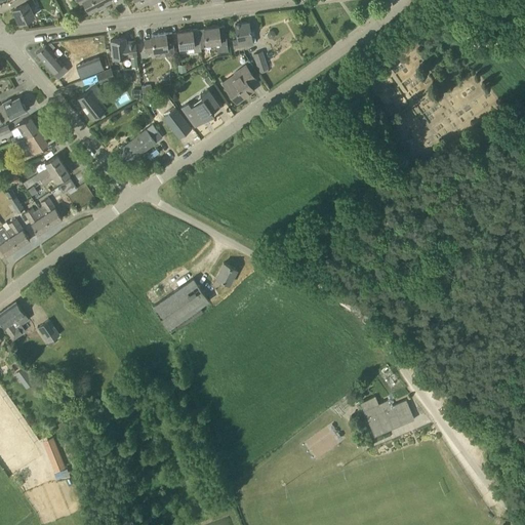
[(19,23),(29,18),(34,15),(30,6),(35,3),(33,0),(15,0),(18,6),(12,9),(19,23)]
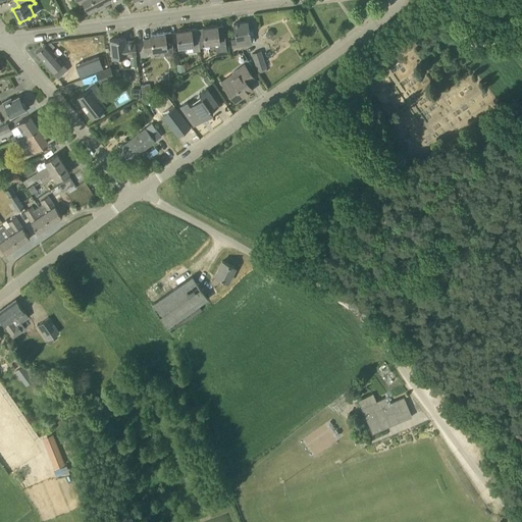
[(82,0),(89,12),(110,1),(109,0),(82,0)]
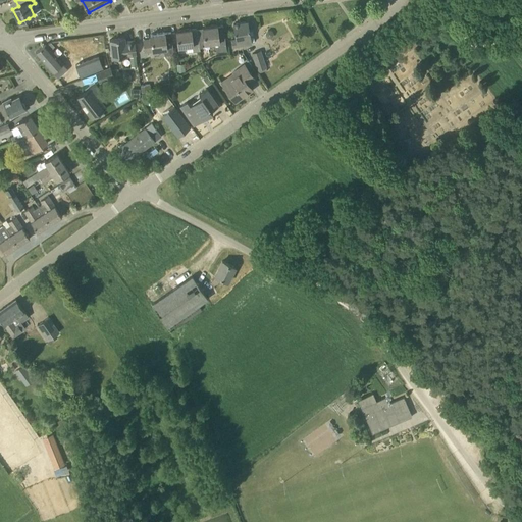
[(252,45),(252,42),(255,42),(253,30),(249,31),(248,21),(233,23),(237,39),(230,40),(232,48),(252,45)]
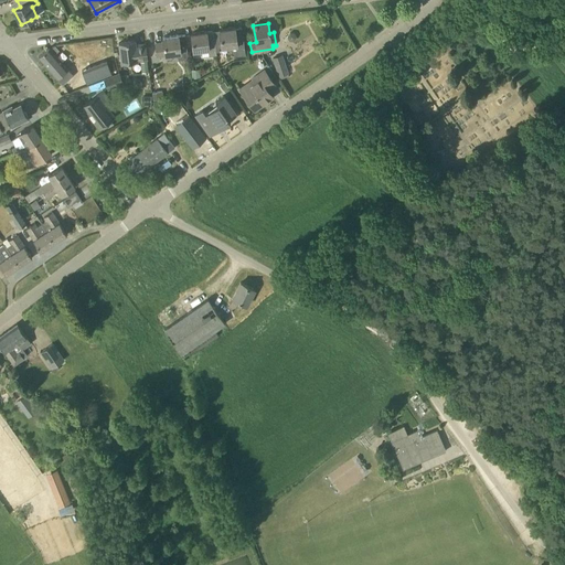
[(245,51),(243,39),(242,28),(235,29),(235,28),(220,30),(222,48),(234,46),(235,52),(245,51)]
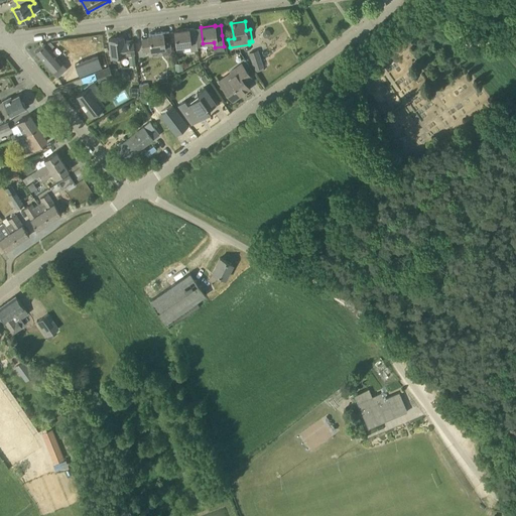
[(198,50),(196,38),(195,28),(188,29),(188,28),(174,30),(176,47),(190,45),(190,51),(198,50)]
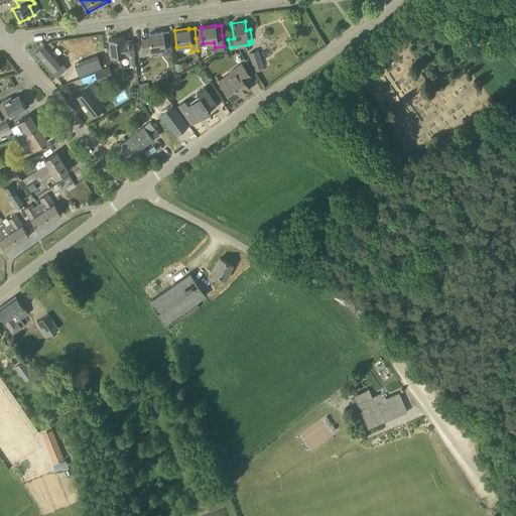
[(171,53),(170,42),(169,32),(162,33),(162,32),(148,34),(149,38),(141,39),(142,51),(162,49),(162,54),(171,53)]
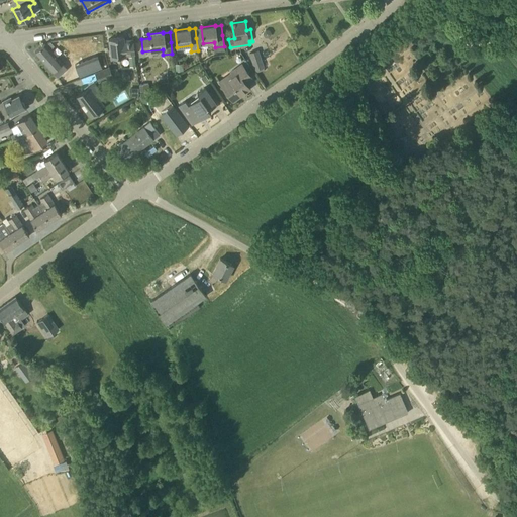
[(111,58),(125,56),(135,55),(133,39),(124,41),(123,37),(108,39),(111,58)]
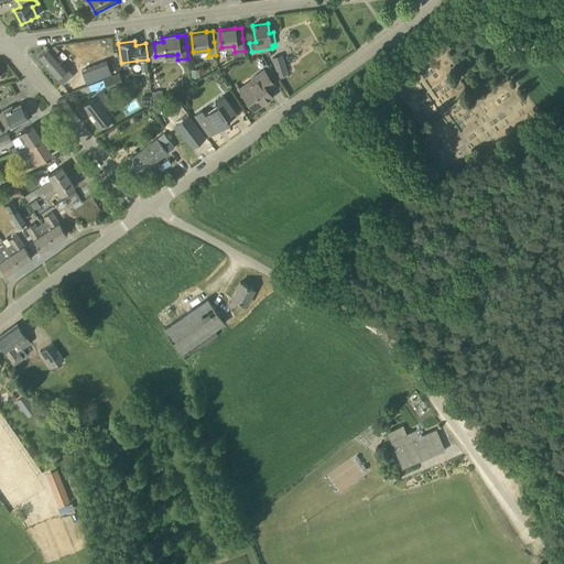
[(39,56),(62,85),(72,76),(54,55),(60,50),(55,45),(50,50),(49,49),(39,56)]
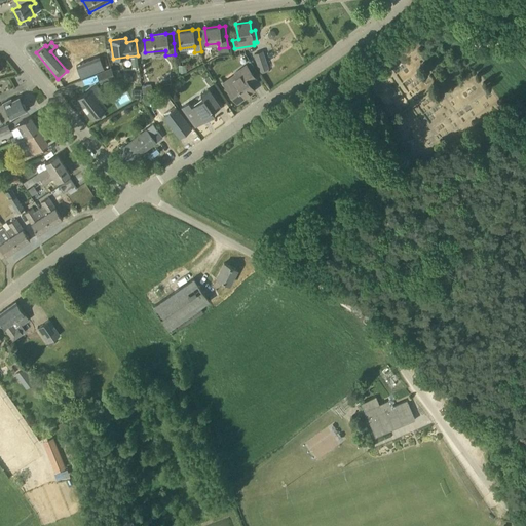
[(263,51),(254,55),(259,71),(268,68),(263,51)]
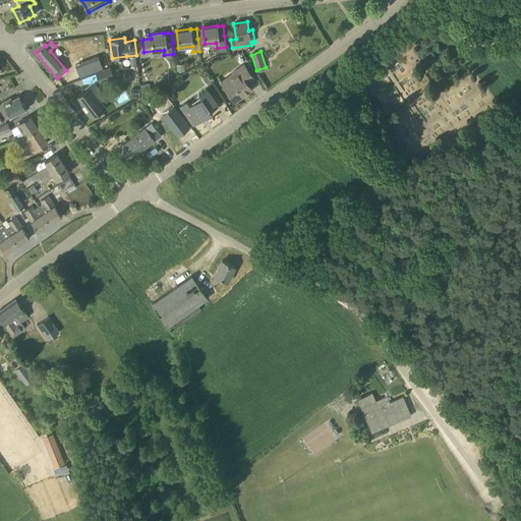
[(85,74),(104,68),(101,62),(83,68),(85,74)]
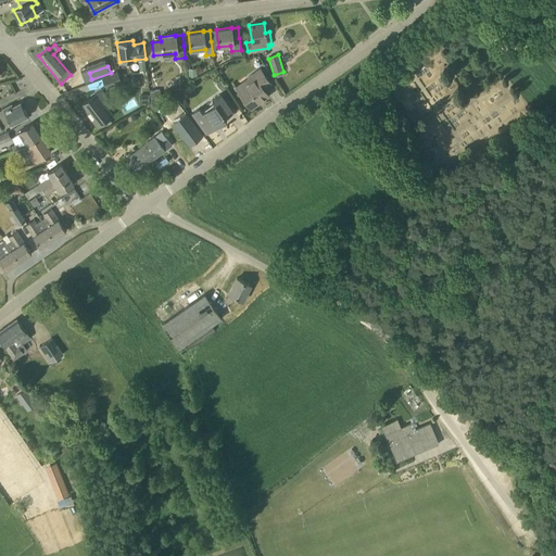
[(239,92),(244,99),(251,108),(268,96),(263,88),(270,84),(260,70),(249,77),(252,83),(239,92)]
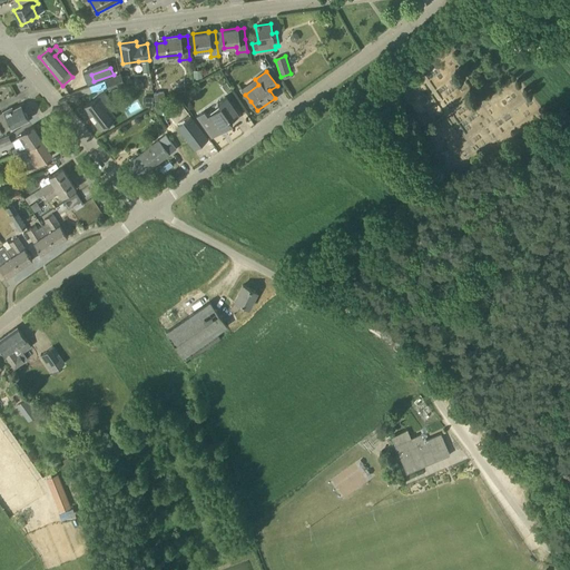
[(124,85),(120,78),(119,75),(106,80),(109,90),(124,85)]
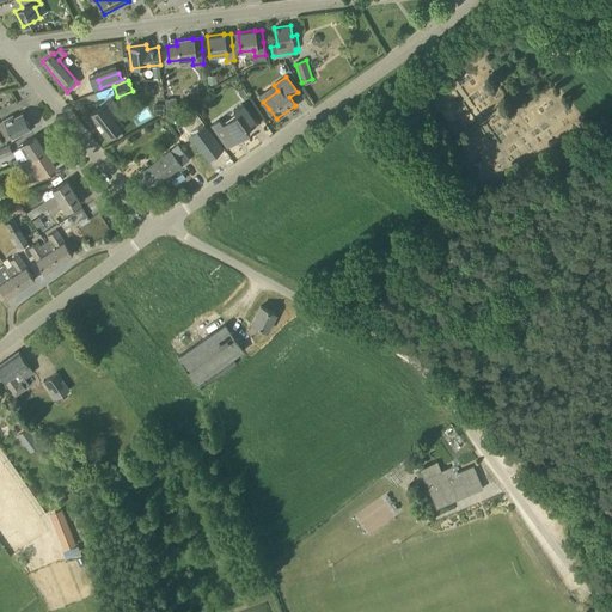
[(123,114),(118,108),(111,98),(105,103),(90,115),(108,139),(123,126),(117,118),(123,114)]
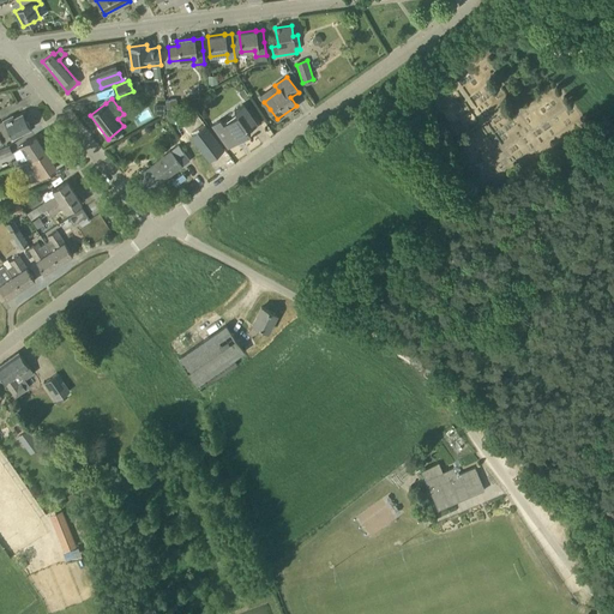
[(241,139),(251,132),(248,130),(257,124),(251,114),(244,104),(234,110),(238,114),(223,125),(220,120),(212,126),(228,149),(236,143),(235,140),(240,137),(241,139)]
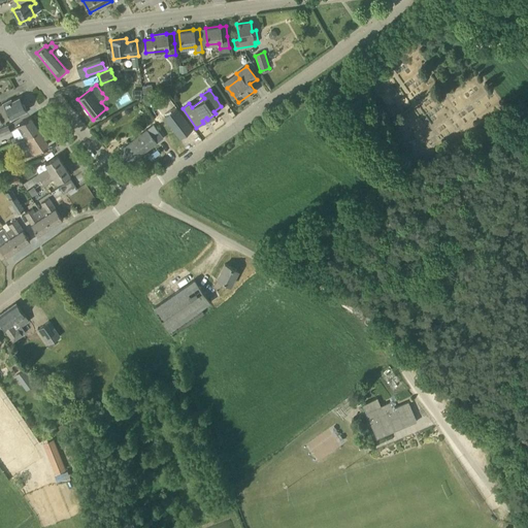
[(0,110),(5,122),(17,116),(26,110),(25,108),(26,107),(24,104),(23,104),(20,98),(11,102),(10,100),(0,105),(0,110)]
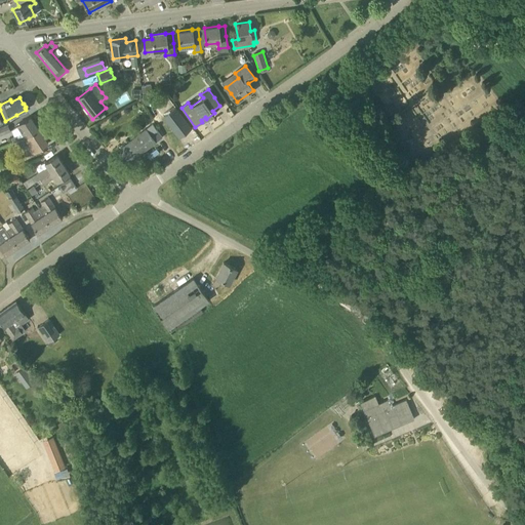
[(175,106),(163,115),(171,127),(184,117),(175,106)]
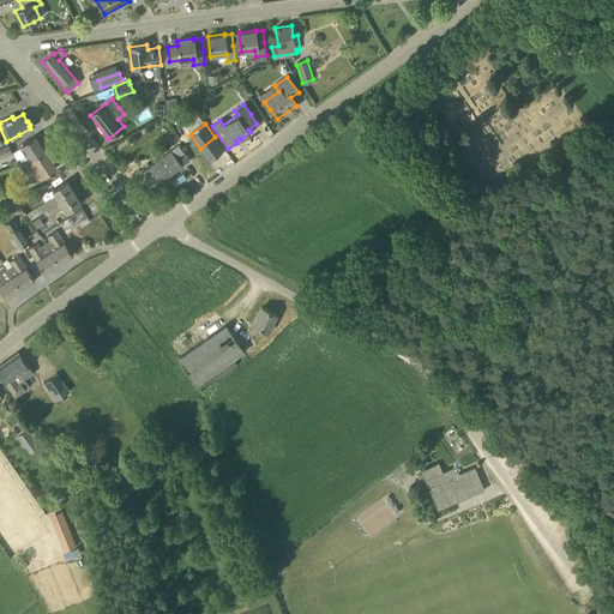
[(29,158),(46,152),(35,136),(20,145),(29,158)]
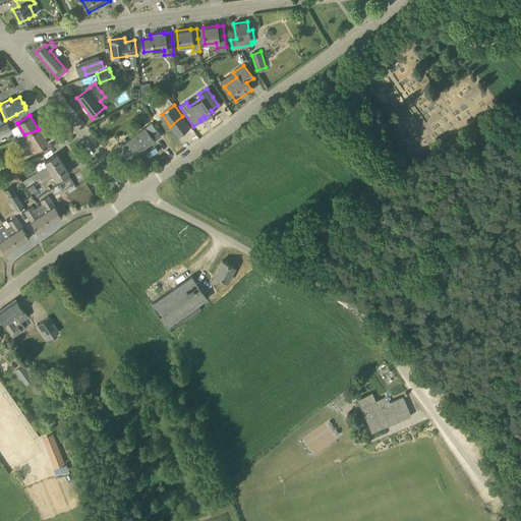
[(0,134),(10,130),(7,124),(0,126),(0,134)]
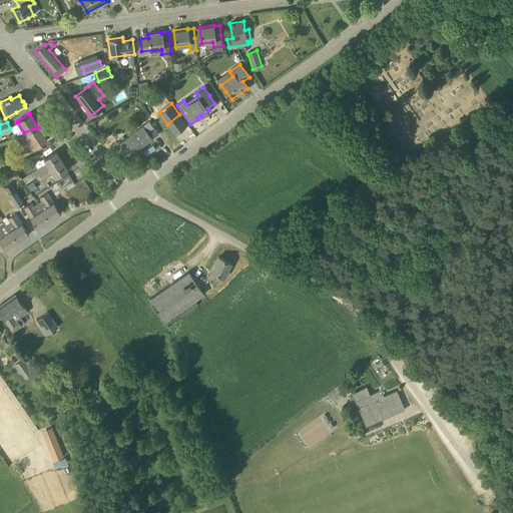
[(158,133),(152,125),(149,122),(115,148),(124,159),(158,133)]
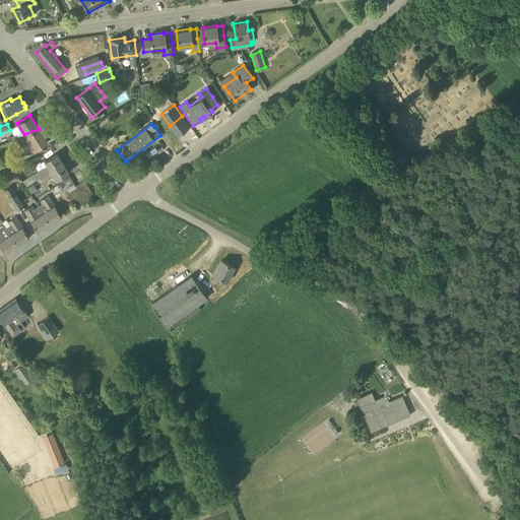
[(39,129),(24,134),(12,139),(12,141),(14,140),(20,148),(28,143),(34,151),(48,142),(39,129)]
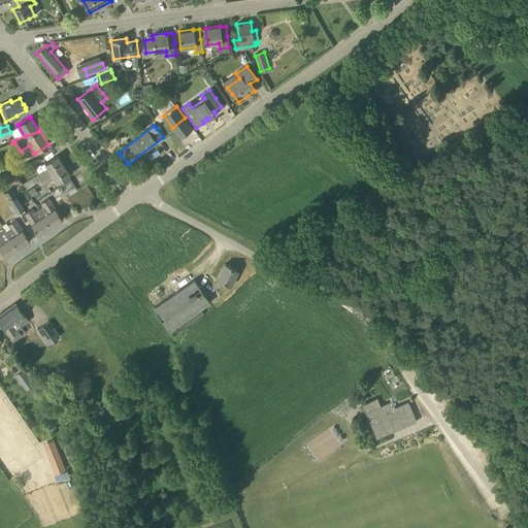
[(41,179),(64,165),(57,155),(44,163),(47,168),(23,185),(27,190),(42,179),(41,179)]
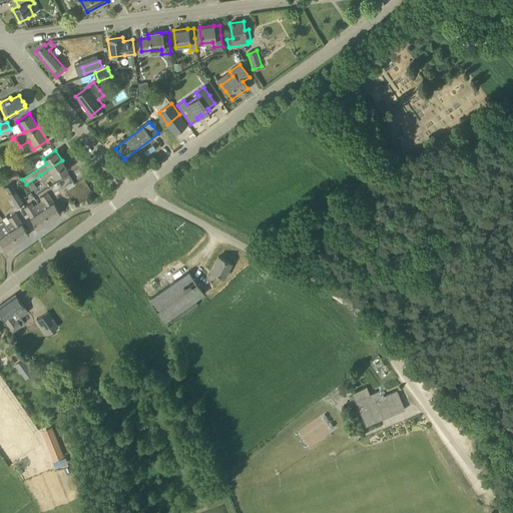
[(56,177),(60,175),(68,169),(62,160),(40,174),(41,174),(44,179),(53,173),(56,177)]
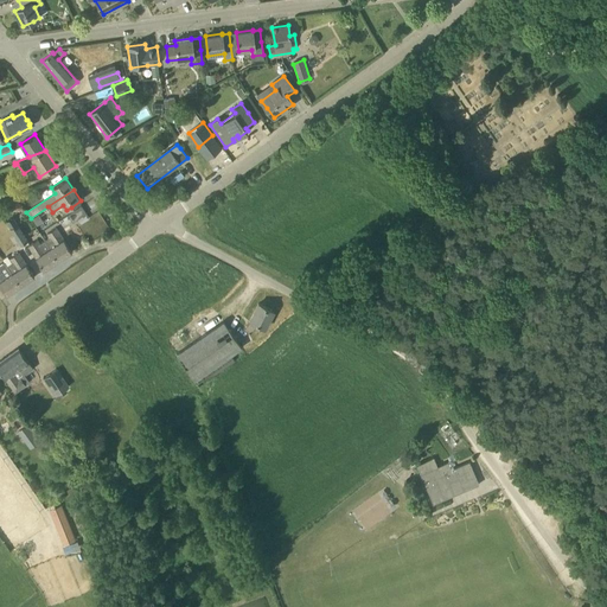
[(72,223),(77,221),(87,213),(81,205),(68,215),(72,223)]
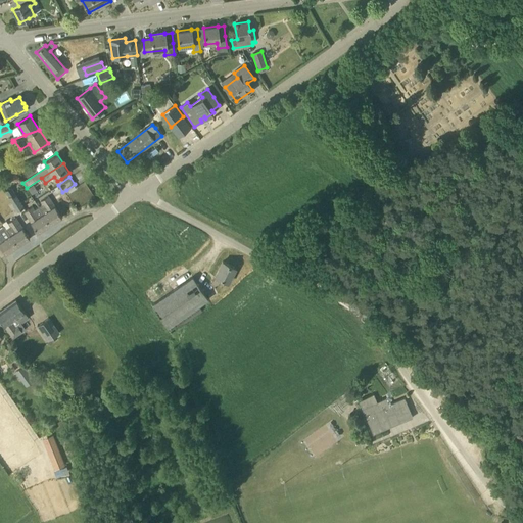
[(28,189),(32,194),(37,191),(34,185),(28,189)]
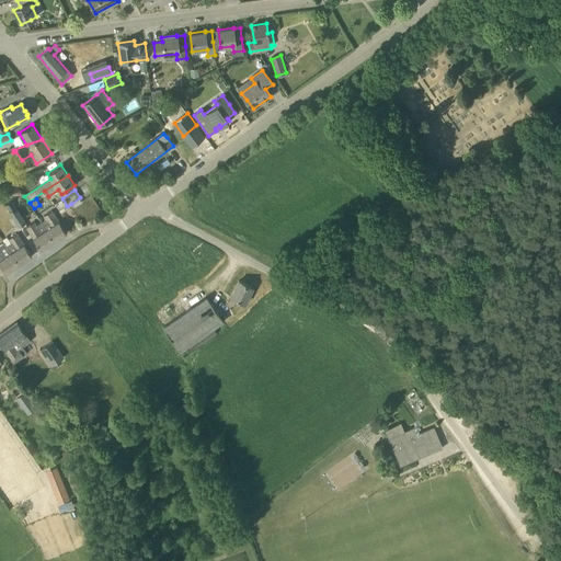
[(15,209),(11,213),(19,225),(23,221),(15,209)]
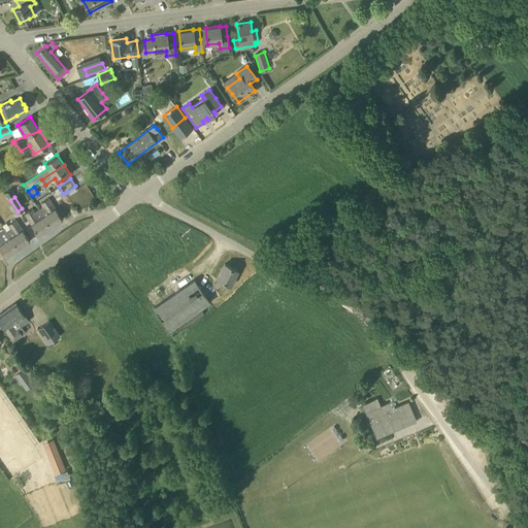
[(63,219),(57,210),(50,198),(40,204),(43,207),(39,210),(51,227),(63,219)]
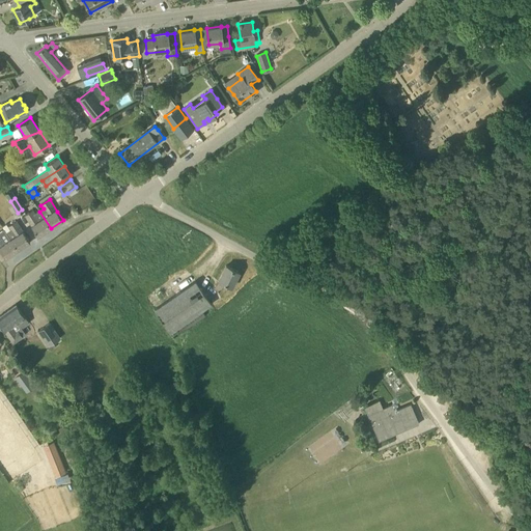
[(25,216),(33,228),(38,236),(51,228),(39,212),(35,214),(33,211),(25,216)]
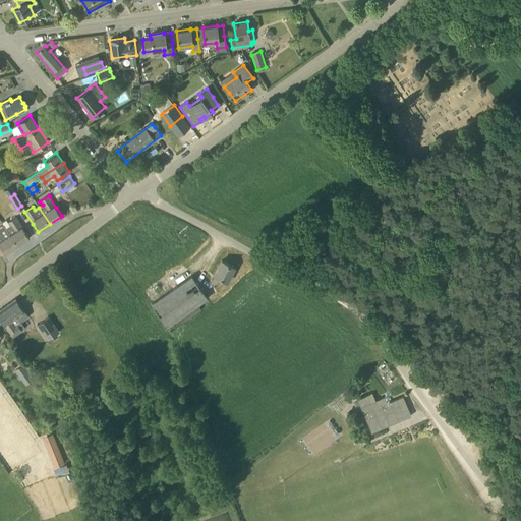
[(2,223),(4,226),(4,225),(17,245),(30,237),(16,217),(14,218),(8,222),(6,220),(2,223)]
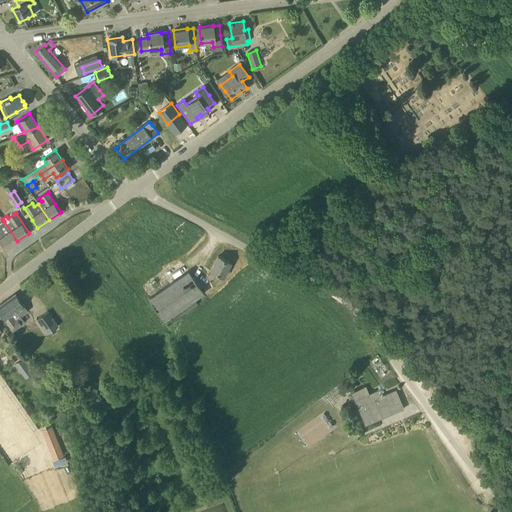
[(4,221),(4,222),(0,224),(0,223),(0,240),(6,249),(17,241),(4,221)]
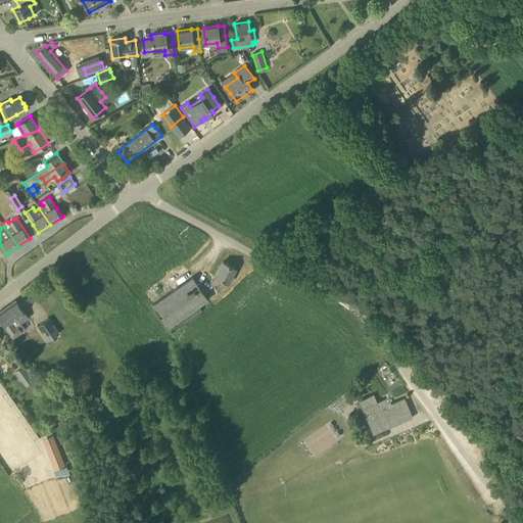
[(222,280),(228,283),(236,269),(223,262),(216,276),(216,277),(210,283),(216,287),(222,280)]
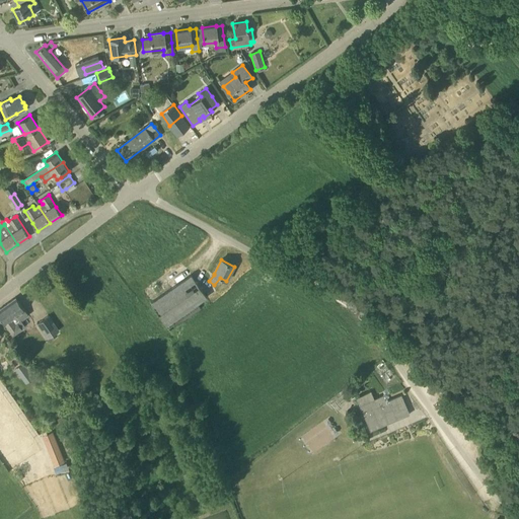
[(192,275),(151,302),(169,329),(201,308),(198,303),(207,297),(192,275)]
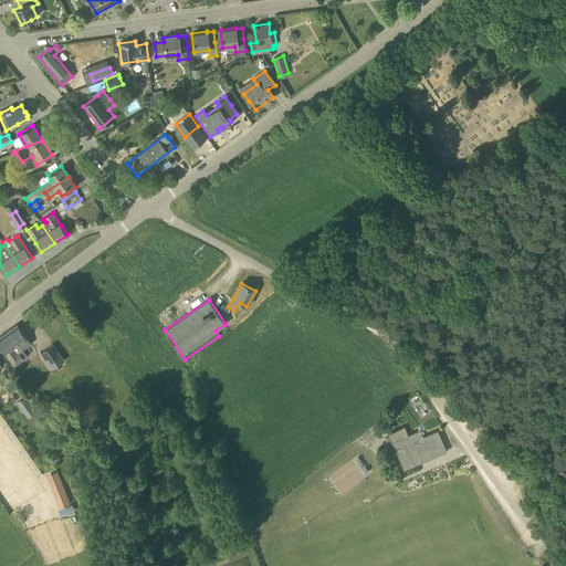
[(19,343),(23,349),(31,343),(18,324),(0,336),(0,345),(14,365),(23,358),(19,352),(17,354),(12,347),(19,343)]
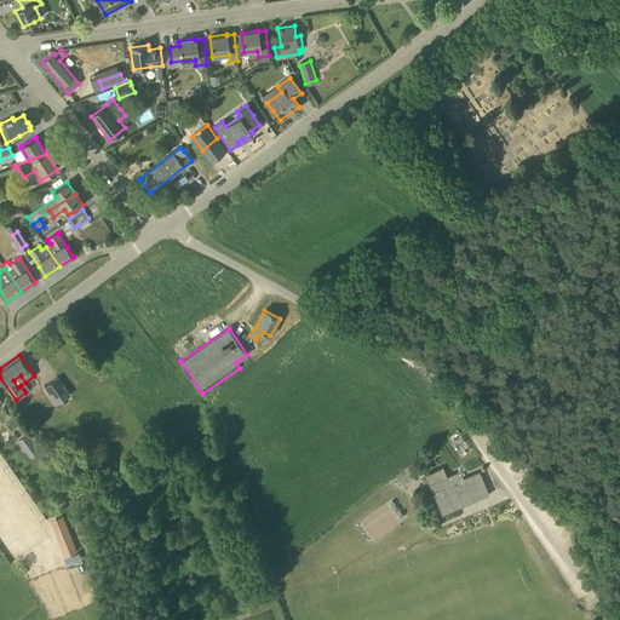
[(70,396),(64,388),(58,377),(45,386),(58,405),(70,396)]
